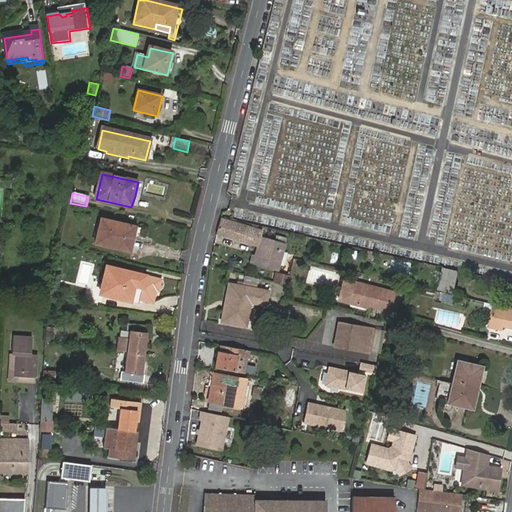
[(221,219),(217,235),(259,247),(256,257),(255,258),(262,260),(260,267),(278,272),(285,244),(261,237),(263,231),(221,219)]
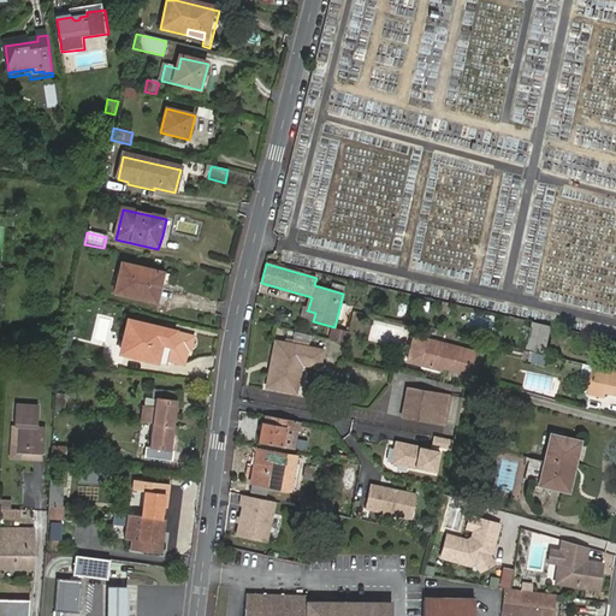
[(157,302),(163,274),(123,266),(116,294),(157,302)]
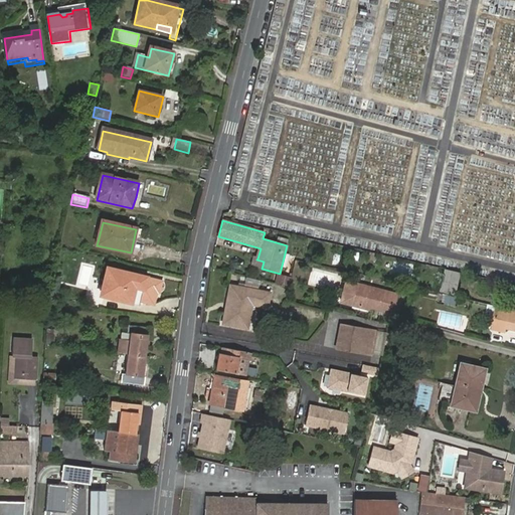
[(139,230),(136,229),(131,252),(134,253),(139,230)]
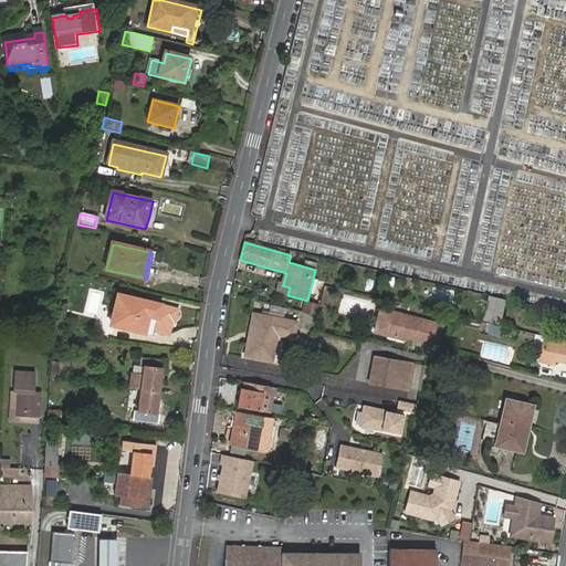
[(278,293),(287,295),(290,287),(282,285),(283,284),(281,283),(278,293)]
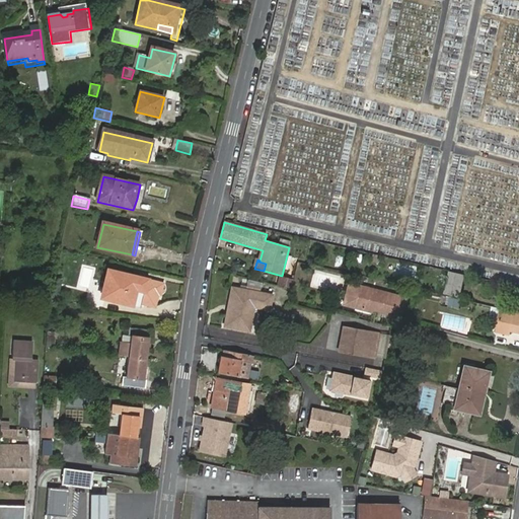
[(337,292),(341,279),(314,271),(310,285),(337,292)]
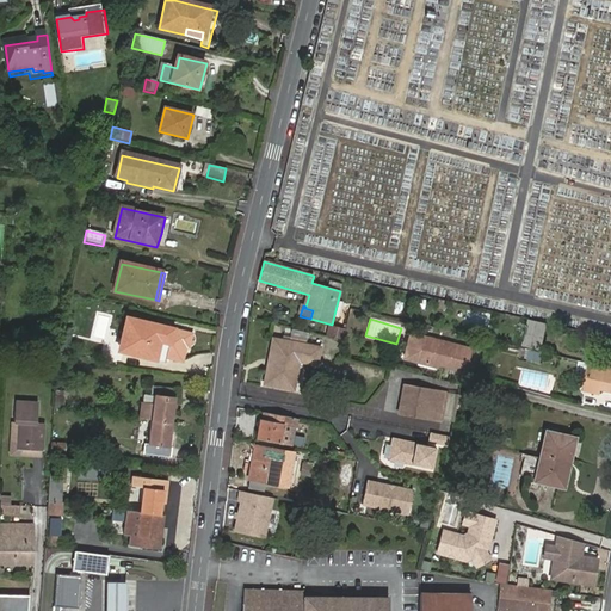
[(128,339),(125,352),(156,359),(162,340),(171,343),(174,331),(128,320),(124,338),(128,339)]
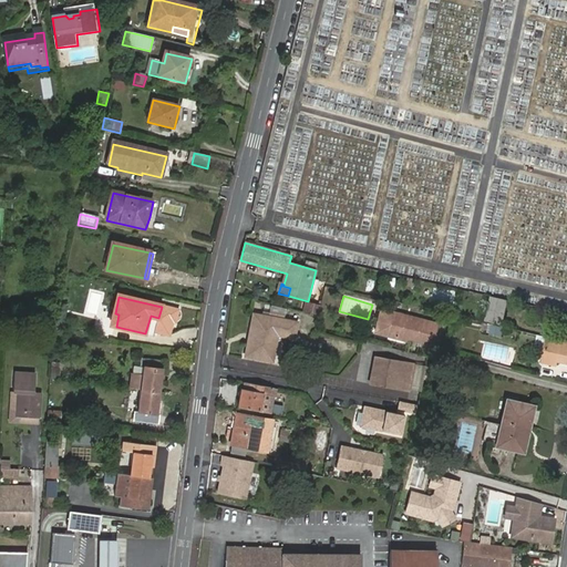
[(493,300),(487,322),(503,326),(508,303),(493,300)]
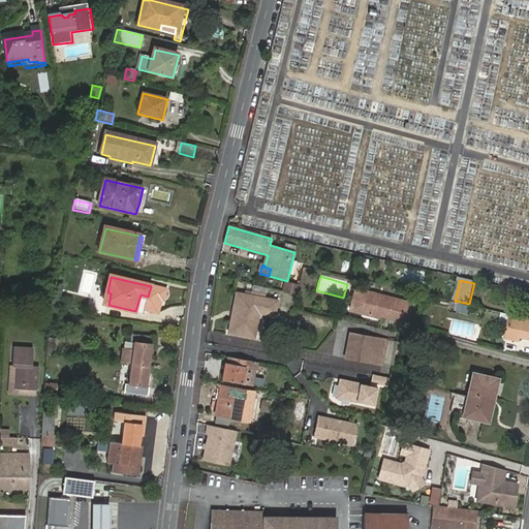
[(61,290),(53,288),(47,311),(54,312),(61,290)]
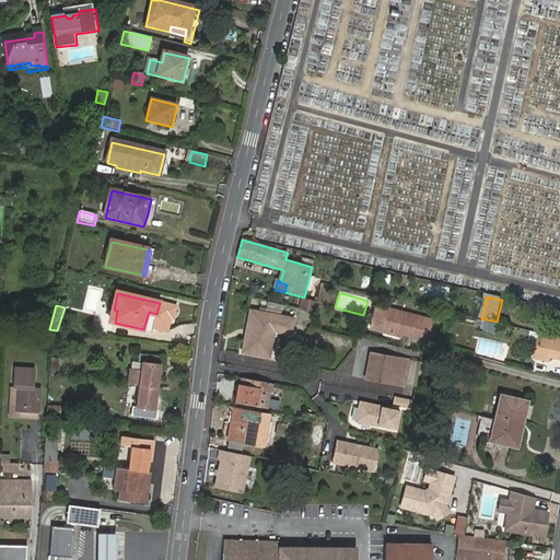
[(407,333),(407,335),(427,341),(433,322),(375,305),(370,327),(382,330),(403,337),(403,334),(404,331),(405,331),(407,333)]
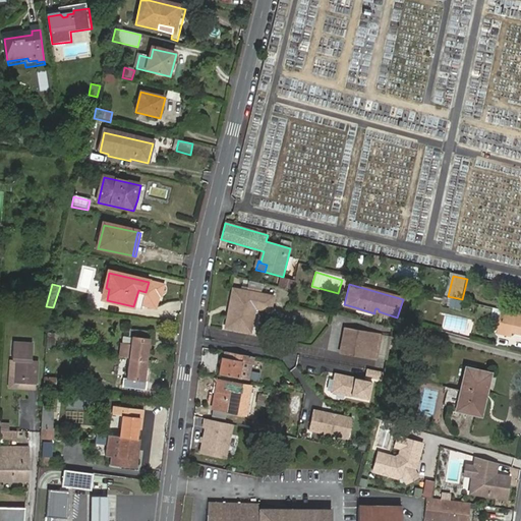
[(235,312),(240,290),(234,289),(229,311),(235,312)]
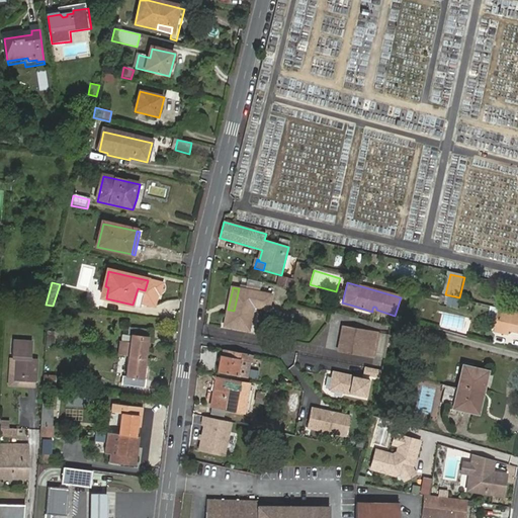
[(228,310),(226,326),(248,330),(254,306),(268,309),(271,294),(239,288),(234,311),(228,310)]
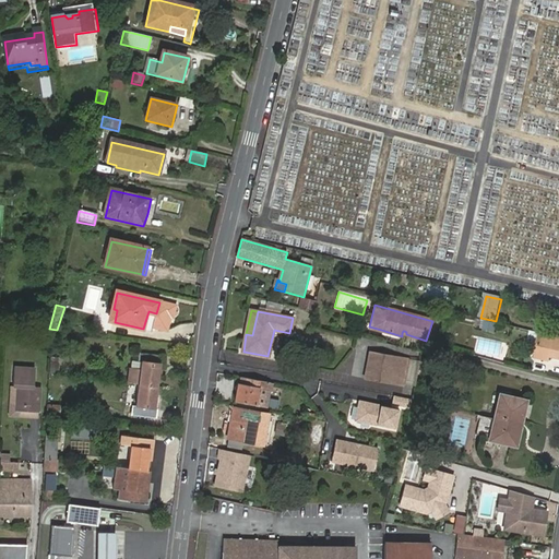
[(484,320),(480,329),(494,333),(496,323),(484,320)]
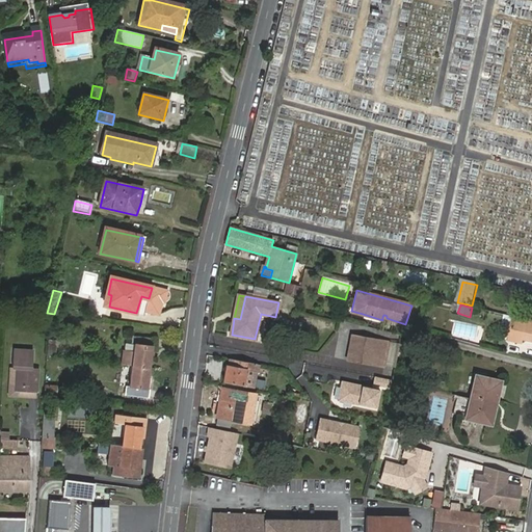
[(531,343),(531,321),(515,318),(513,324),(509,340),(510,340),(524,343),(524,341),(525,341),(531,343)]
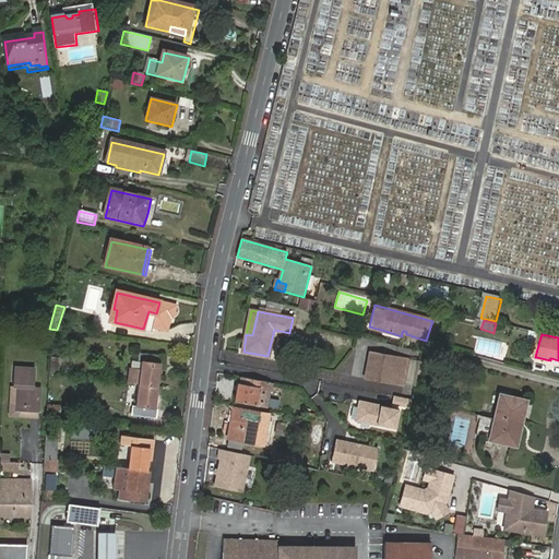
[(139,384),(156,387),(159,365),(163,365),(164,356),(139,353),(137,361),(141,363),(140,370),(132,369),(130,383),(139,384)]
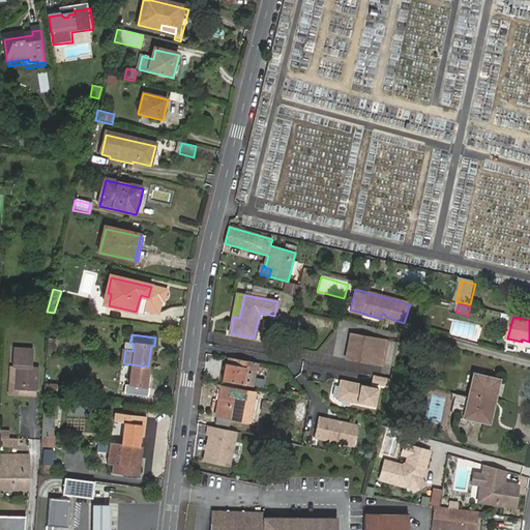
[(352,334),(347,360),(382,367),(387,342),(352,334)]
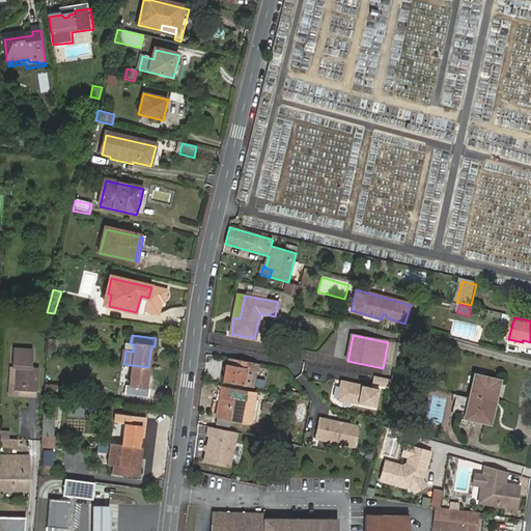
[(56,342),(47,342),(47,353),(56,354),(56,342)]
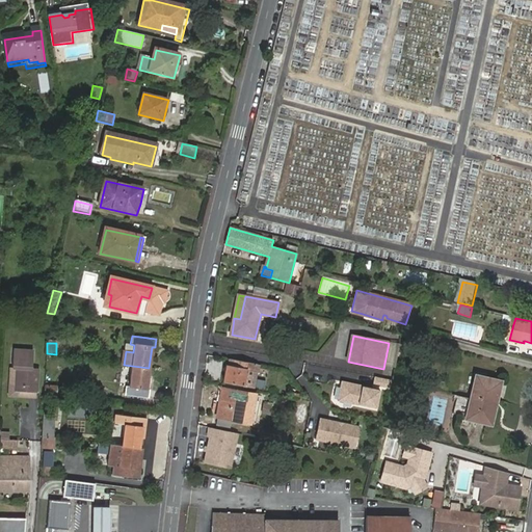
[(12,367),(16,367),(19,367),(19,371),(16,371),(15,391),(36,392),(37,368),(31,368),(32,350),(12,349),(12,367)]
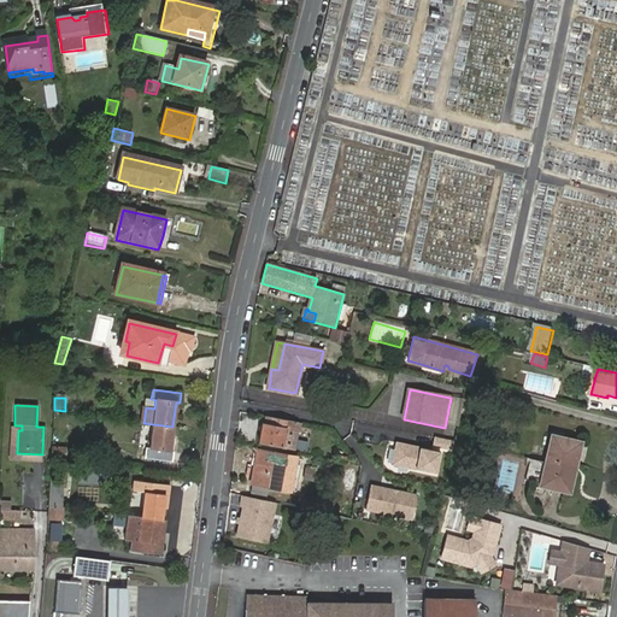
[(263,424),(260,442),(282,447),(286,428),(301,432),(303,423),(266,416),(264,424),(263,424)]
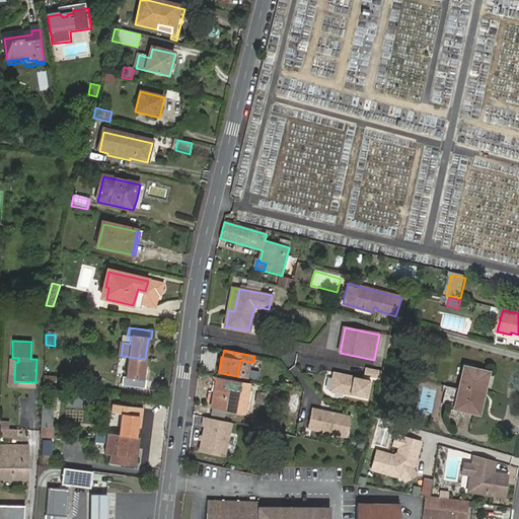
[(143,379),(146,359),(145,359),(129,357),(127,377),(123,377),(122,385),(145,388),(146,380),(143,379)]
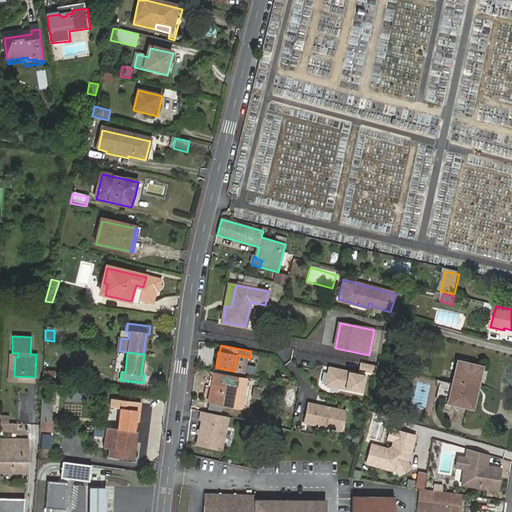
[(244,373),(247,357),(237,355),(234,371),(244,373)]
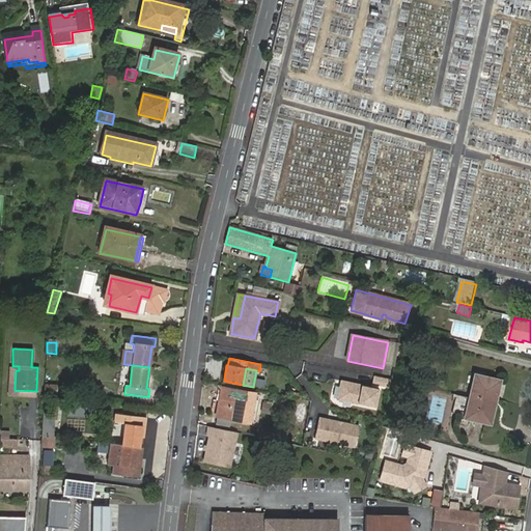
[(501,382),(477,373),(465,416),(488,423),(501,382)]
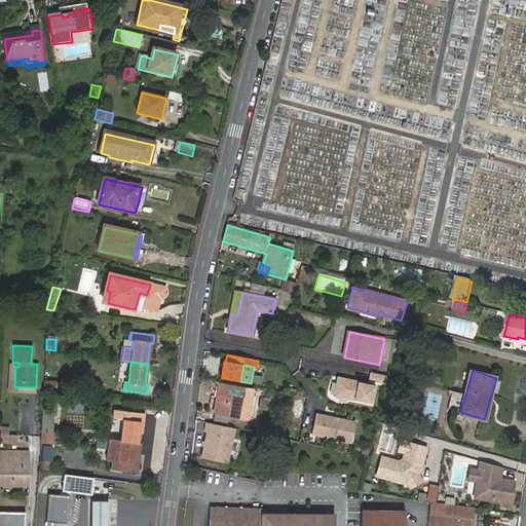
[(387,383),(389,376),(373,373),(371,380),(387,383)]
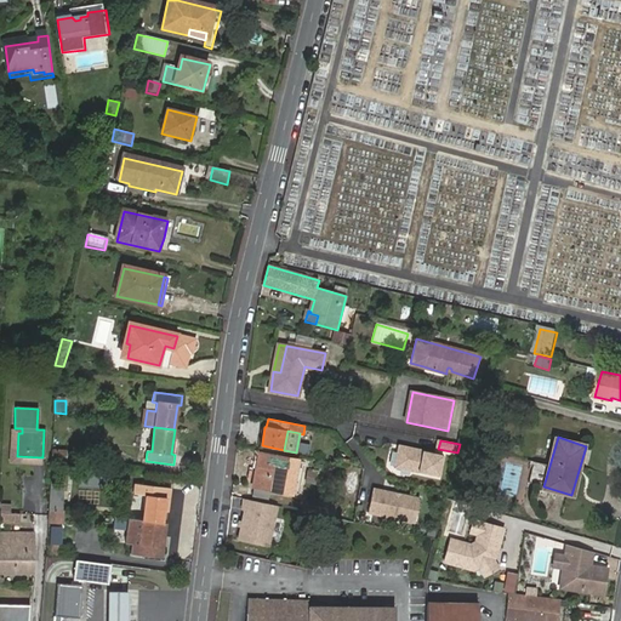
[(445,455),(400,444),(396,467),(440,477),(445,455)]
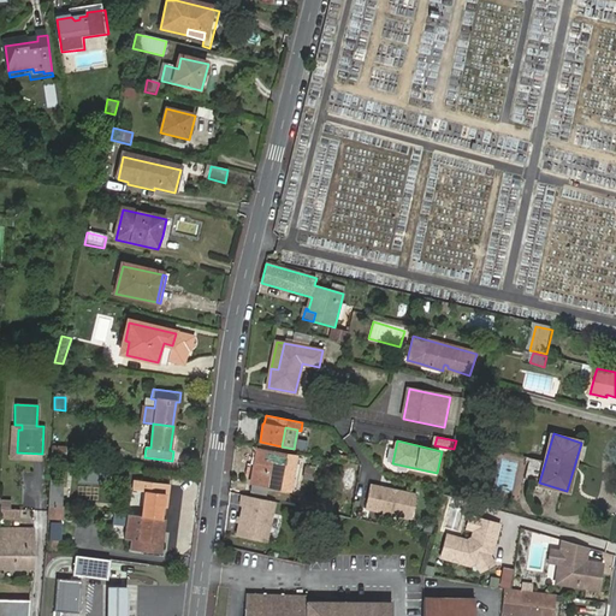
[(65,448),(52,446),(51,455),(64,456),(65,448)]
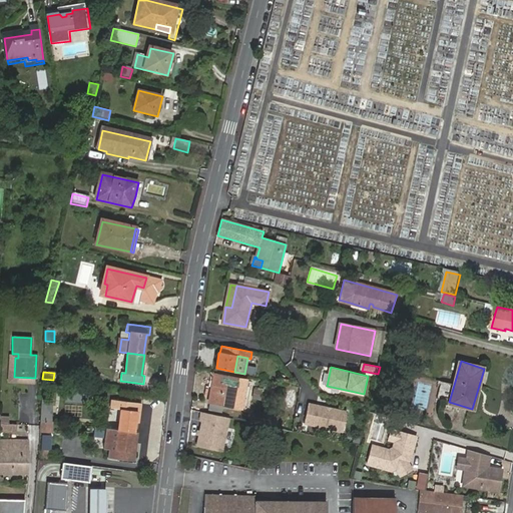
[(215,375),(210,402),(223,405),(240,409),(246,382),(215,375)]
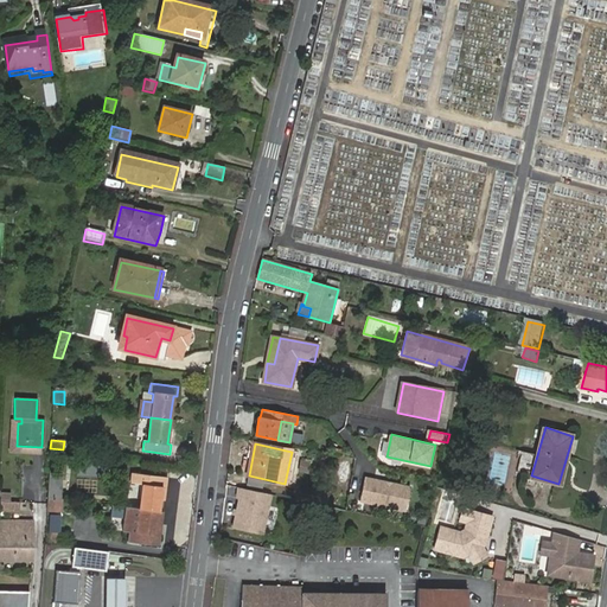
[(139,509),(158,511),(161,486),(165,487),(166,478),(132,473),(131,483),(142,484),(139,509)]
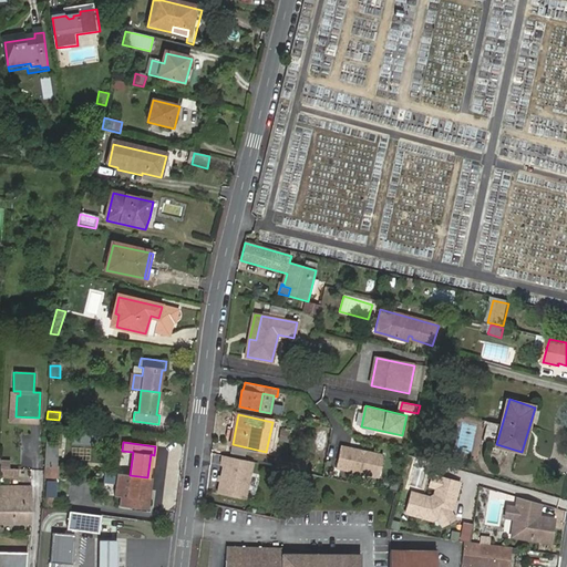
[(247,447),(233,444),(230,453),(246,456),(247,447)]
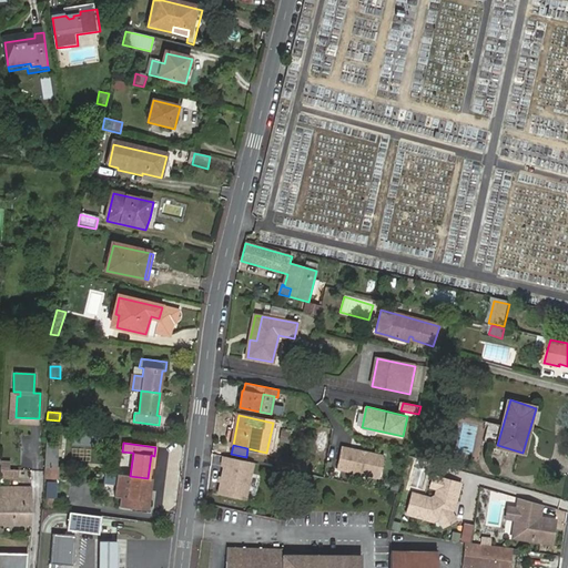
[(384,457),(341,448),(336,469),(378,479),(384,457)]
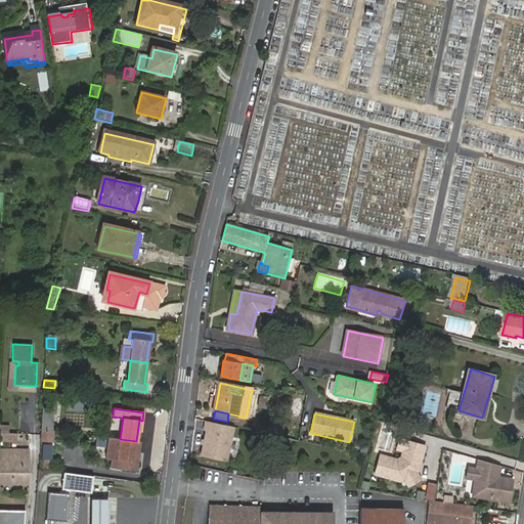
[(51,420),(41,419),(40,428),(50,430),(51,420)]
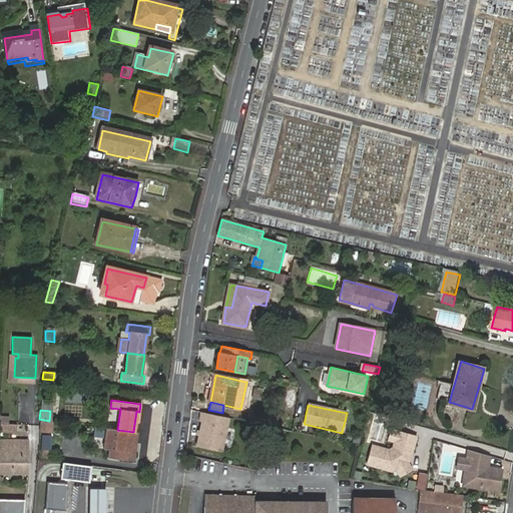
[(252,412),(251,421),(269,424),(271,416),(252,412)]
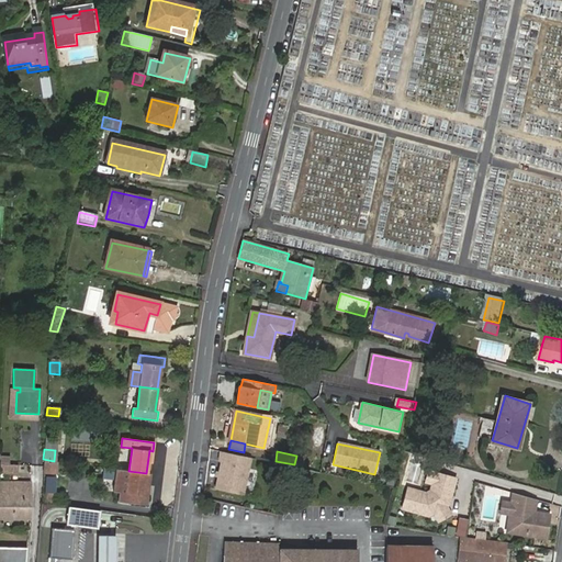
[(224,452),(217,490),(244,496),(251,458),(224,452)]
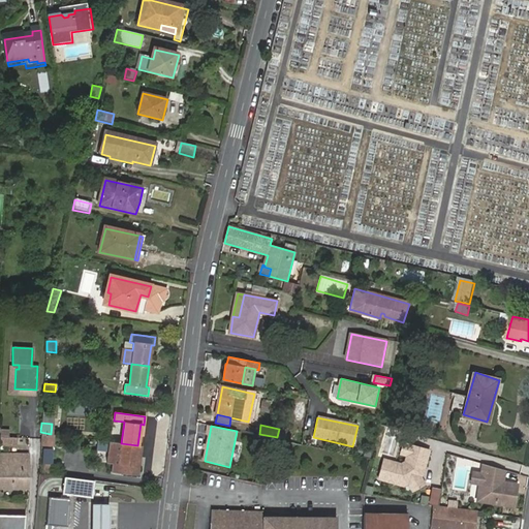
[(18,437),(9,437),(9,429),(0,428),(0,445),(18,445),(18,437)]
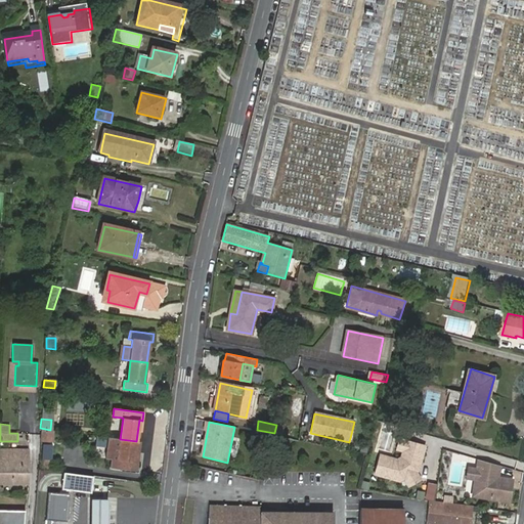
[(133,461),(136,441),(120,439),(117,459),(114,459),(113,468),(136,471),(137,462),(133,461)]
